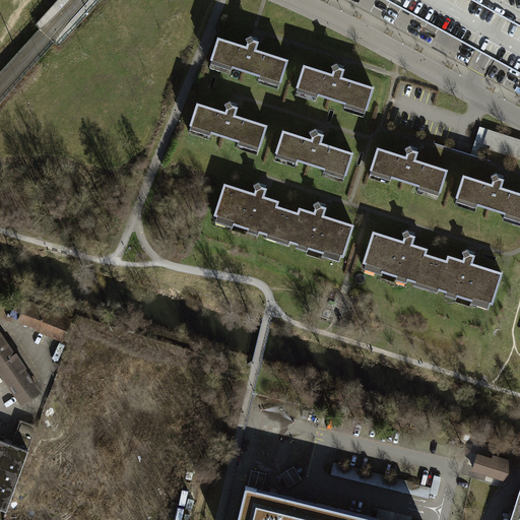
[(519,0),(382,0),(519,74),(519,0)]
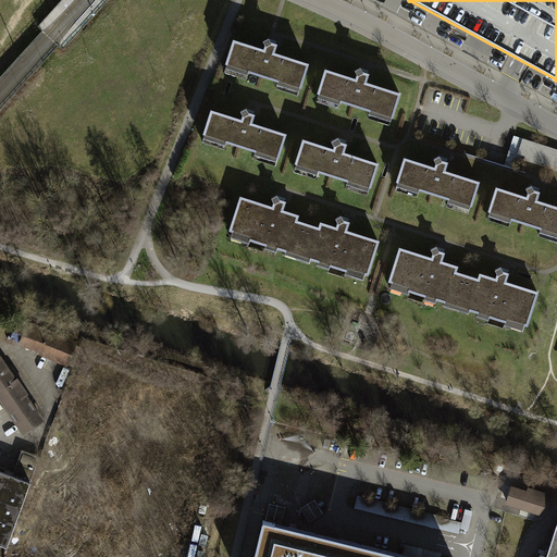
[(264,49),(234,39),(226,64),(300,87),(308,62),(274,51),(276,42),(271,41),(269,37),(263,40),(267,45),(264,49)]
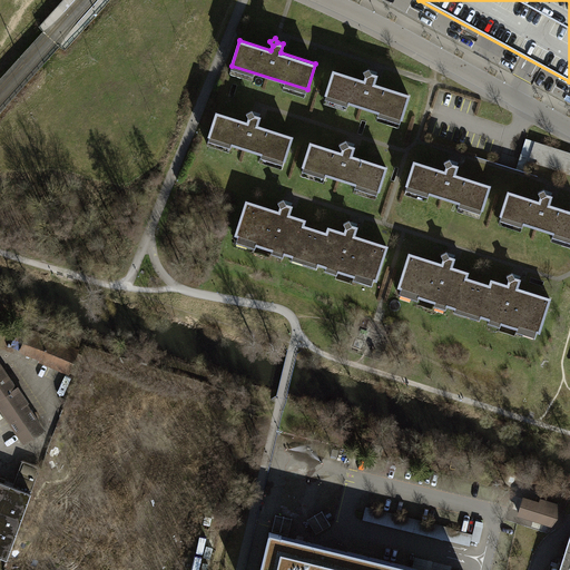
[(366,79),(334,69),(326,96),(403,119),(410,94),(375,84),(379,74),(373,72),(371,67),(364,69),(367,76),(366,79)]
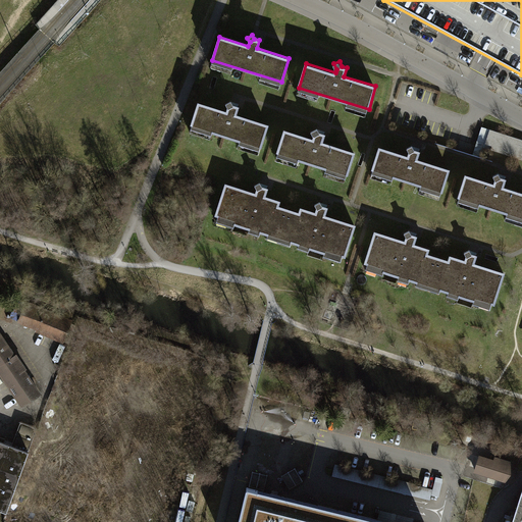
[(229,111),(200,102),(193,125),(260,146),(267,123),(237,113),(239,105),(233,104),(231,99),(225,102),(229,111)]
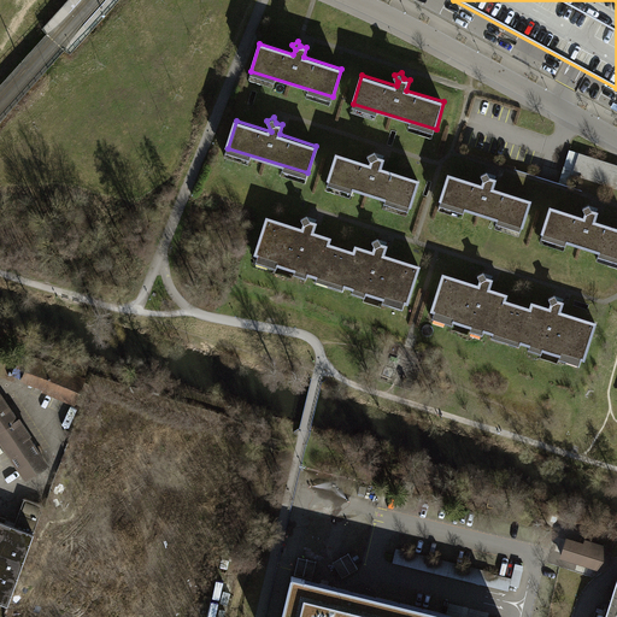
[(370,165),(338,154),(329,182),(409,207),(417,181),(381,169),(383,159),(378,157),(375,151),(368,154),(371,160),(370,165)]
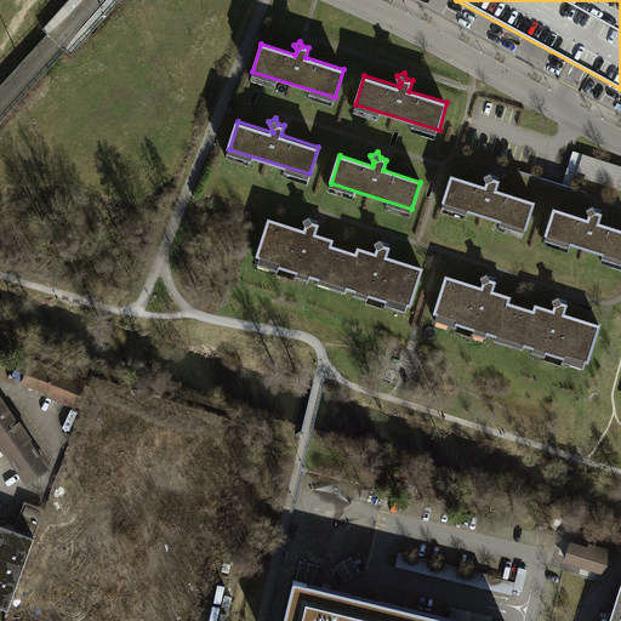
[(620,166),(585,157),(579,177),(620,189),(620,166)]
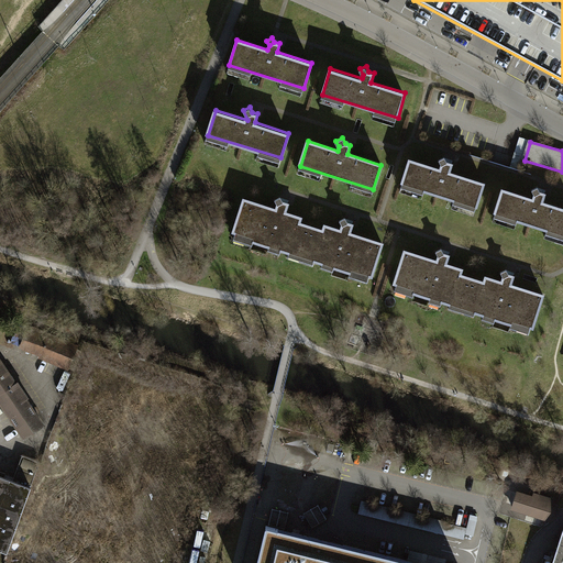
[(441,168),(410,159),(403,186),(477,209),(486,183),(451,172),(454,164),(448,162),(445,156),(440,159),(442,165),(441,168)]
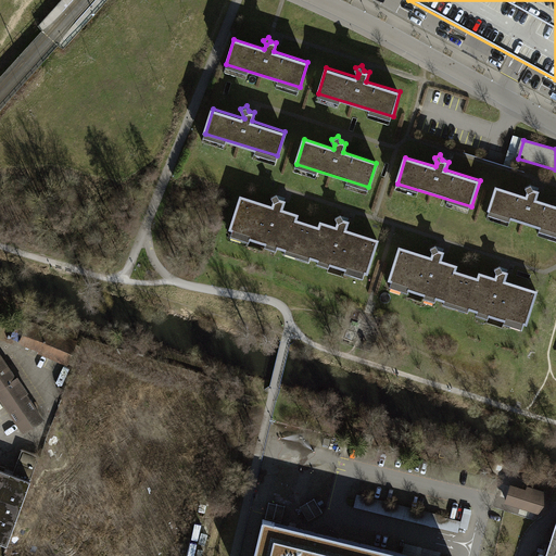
[(528,197),(498,187),(490,212),(555,231),(555,205),(536,200),(540,190),(534,189),(532,184),(526,187),(529,192),(528,197)]
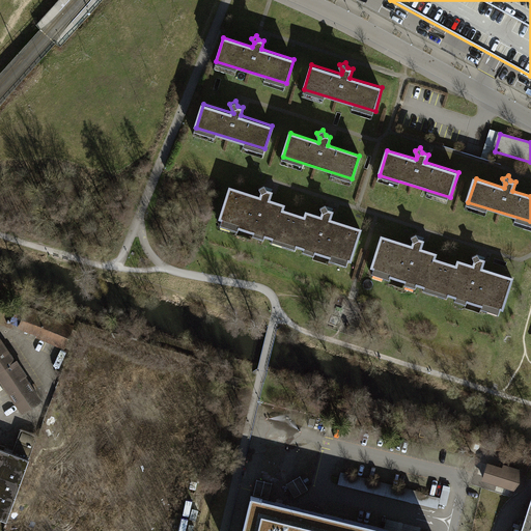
[(263,198),(229,187),(219,220),(285,241),(294,213),(283,210),(285,204),(272,200),(274,192),(269,191),(266,185),(259,188),(263,198)]
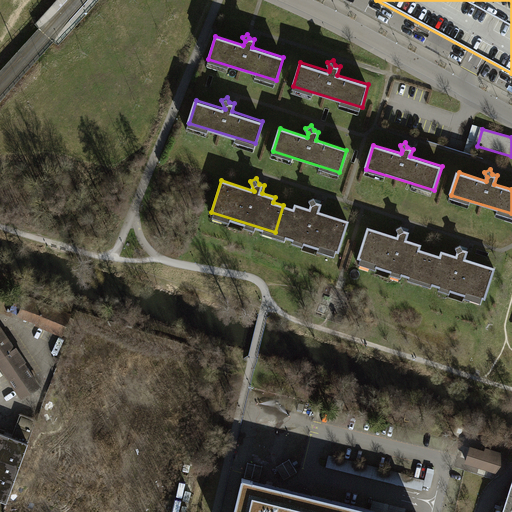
[(275,232),(338,252),(348,221),(319,212),(322,204),(317,203),(314,197),(309,201),(311,209),(295,204),(293,209),(283,205),(275,232)]
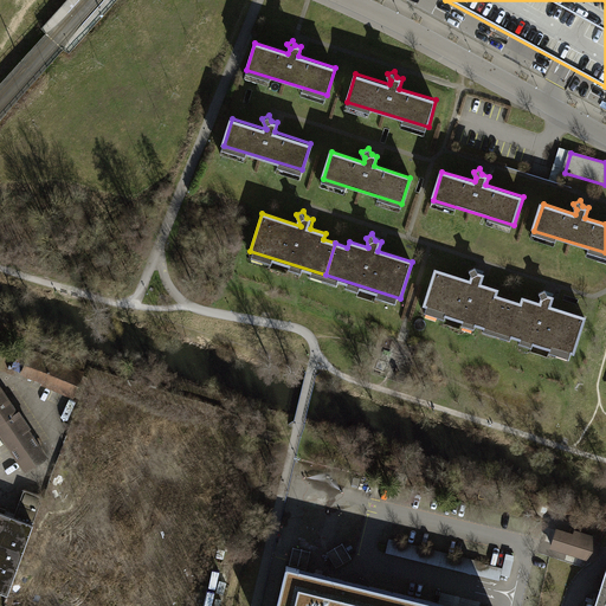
[(475,282),(437,271),(425,308),(501,333),(510,301),(497,296),(498,289),(482,284),(485,275),(479,272),(477,266),(469,270),(475,282)]
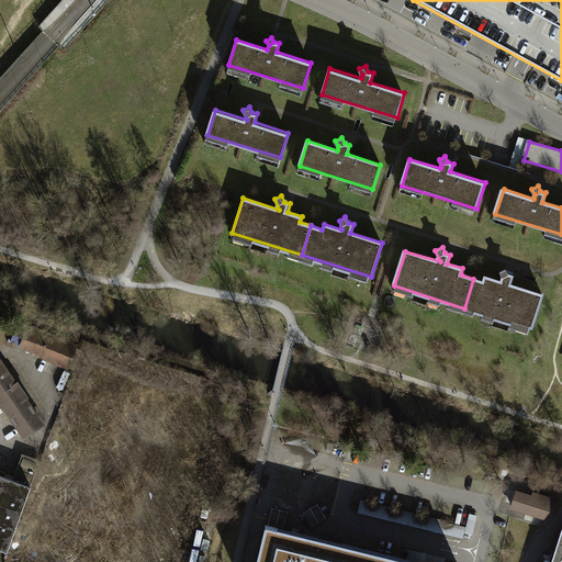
[(534,329),(544,293),(513,282),(516,276),(509,273),(507,267),(499,270),(505,281),(486,276),(484,282),(473,279),(464,308),(534,329)]
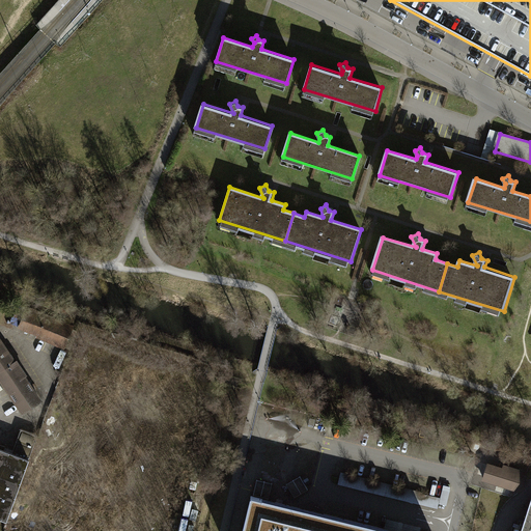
[(37,335),(37,336),(64,347),(74,327),(45,314),(44,318),(26,311),(20,327),(37,335)]
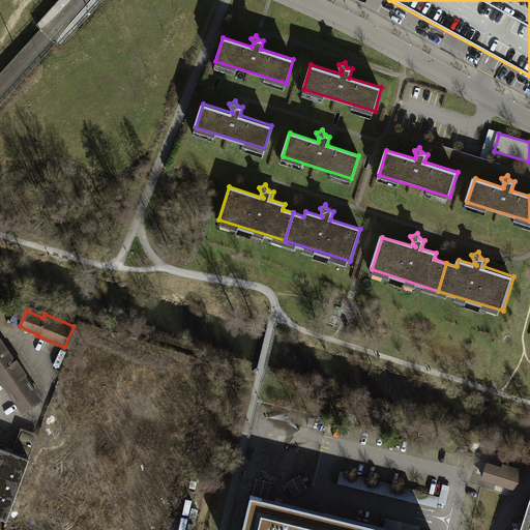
[(0,340),(0,378),(23,412),(40,401),(0,340)]
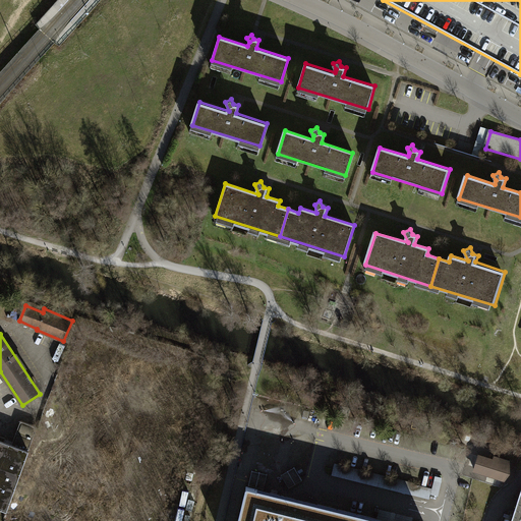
[(12,444),(0,440),(0,508),(6,511),(38,426),(20,420),(12,444)]
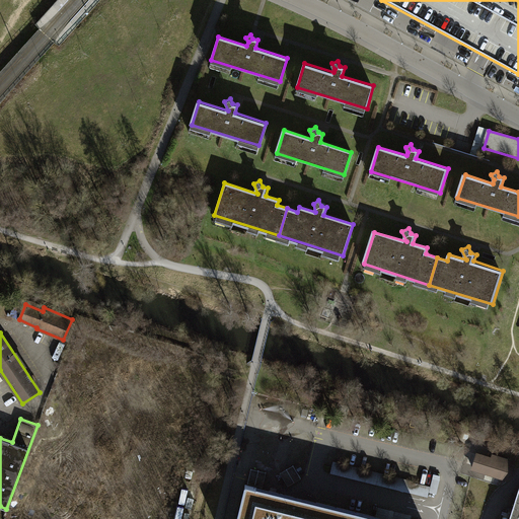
[(493,454),(491,459),(476,454),(471,468),(496,475),(510,479),(514,466),(509,464),(510,460),(493,454)]
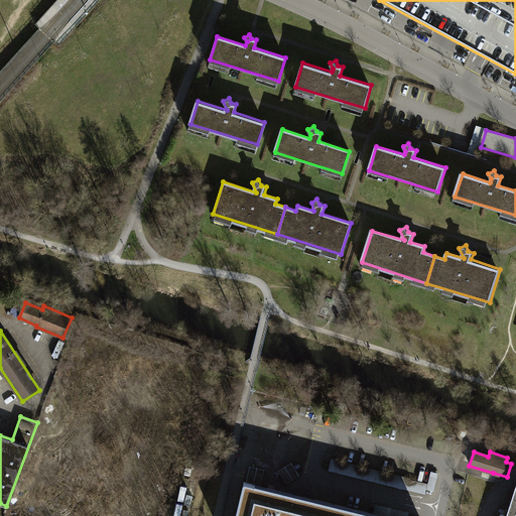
[(333,515),(336,504),(298,495),(244,482),(235,515),(333,515)]
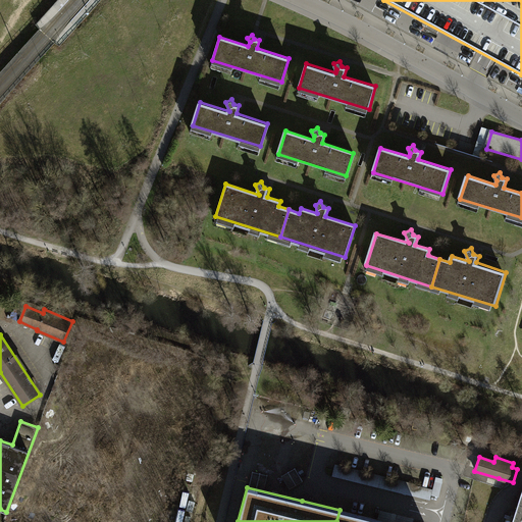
[(521,521),(521,489),(512,521),(521,521)]
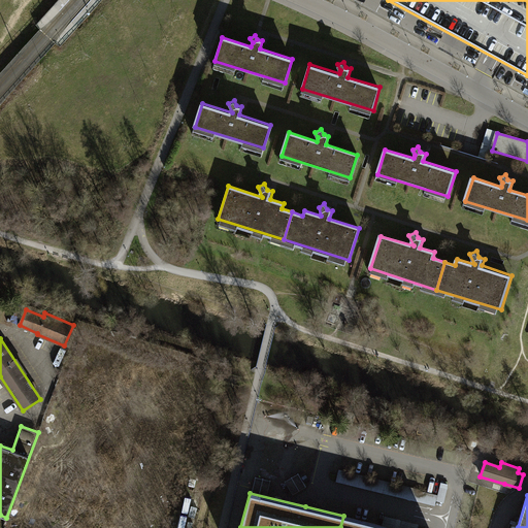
[(393,527),(343,516),(340,527),(393,527)]
